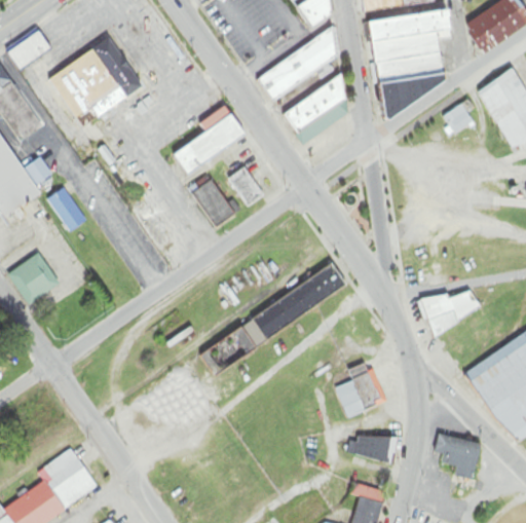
[(525,26),(525,0),(521,0),(518,2),(517,0),(501,0),(465,22),(484,51),(525,26)]
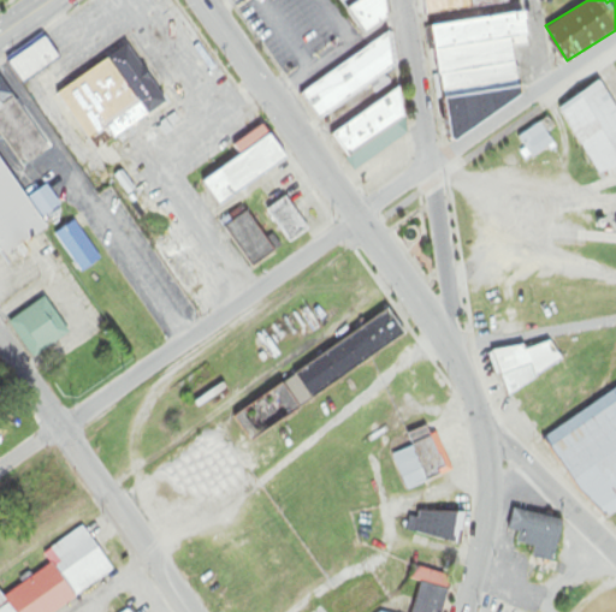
[(437,22),(451,123),(526,112),(516,37),(532,35),(528,9),(437,22)]
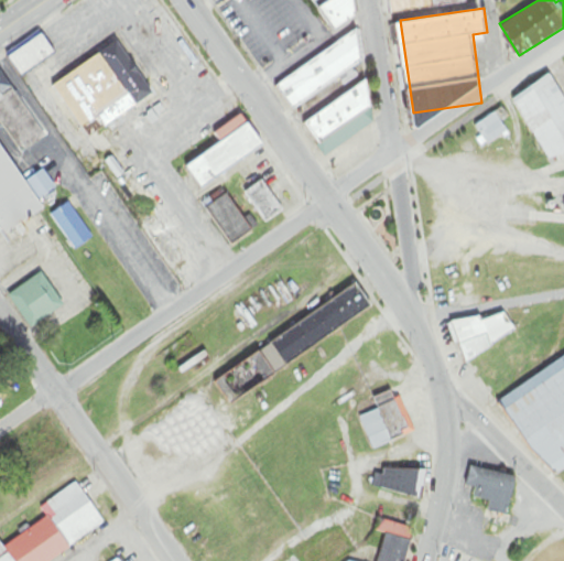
[(55,52),(42,31),(8,54),(21,75),(55,52)]
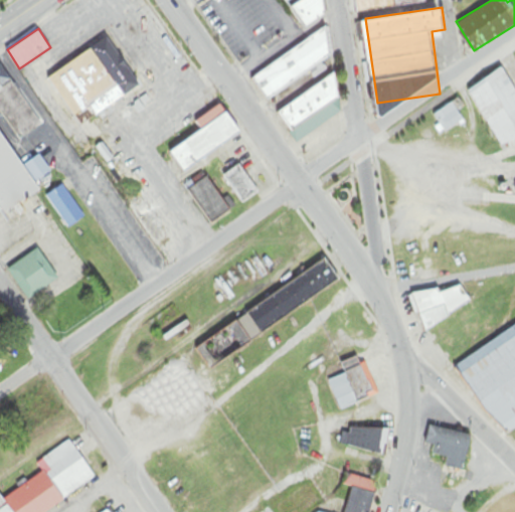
[(252,75),(268,98),(337,51),(322,29),(252,75)]
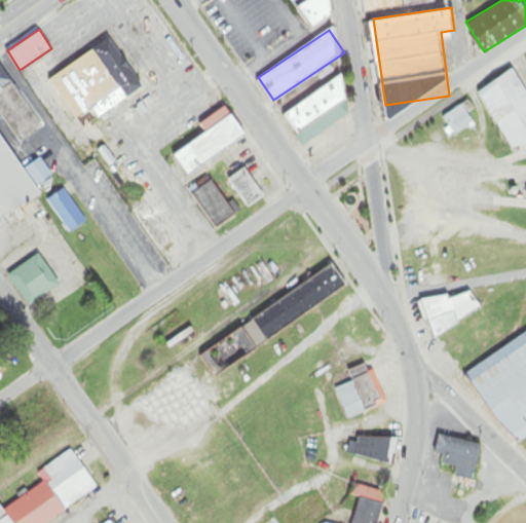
[(143,87),(111,36),(43,79),(75,131),(143,87)]
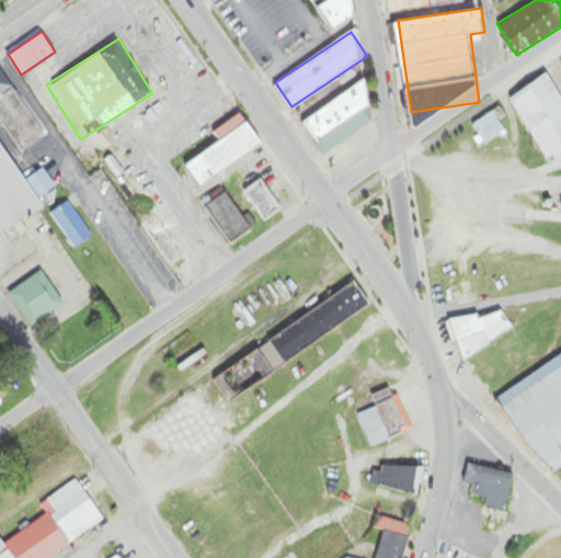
[(46,134),(2,66),(0,67),(0,120),(20,151),(46,134)]
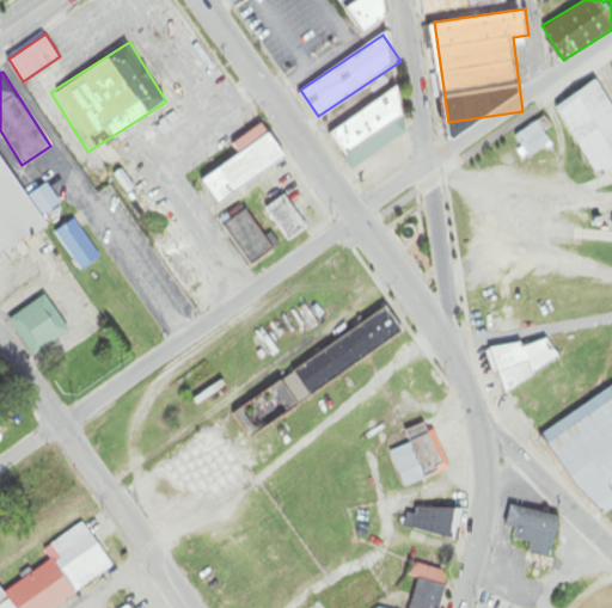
[(611,99),(601,79),(558,102),(597,174),(611,165),(611,99)]
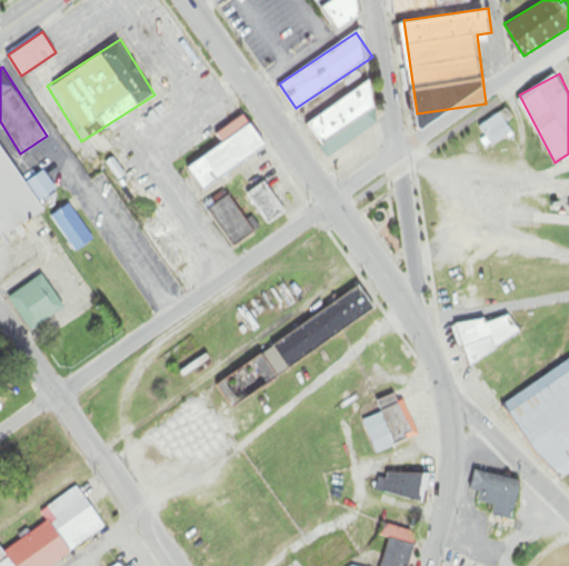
[(378,123),(369,110),(380,103),(367,83),(307,120),(328,155),(378,123)]
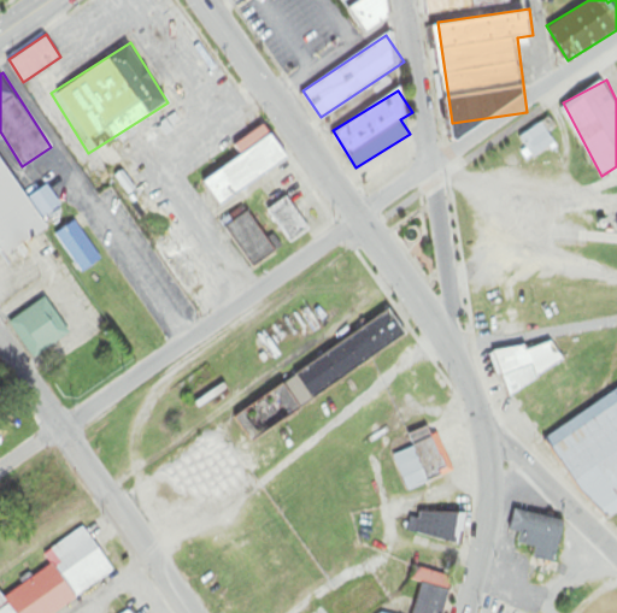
[(533,155),(556,141),(542,121),(519,134),(533,155)]
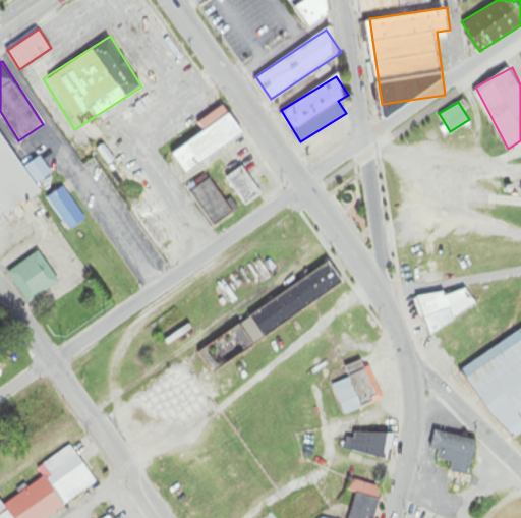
[(173,152),(184,171),(243,133),(225,104),(198,120),(206,130),(173,152)]
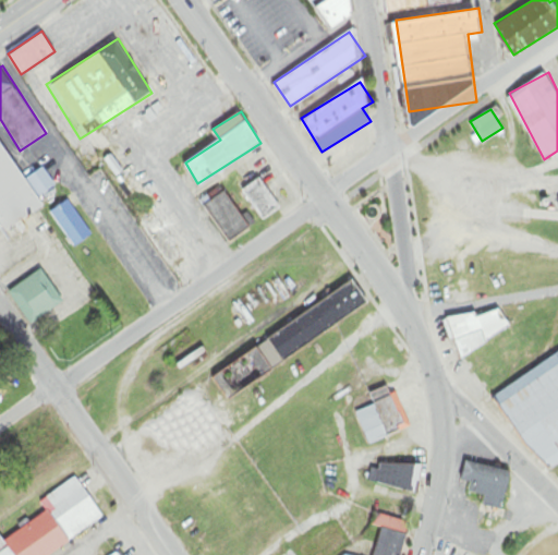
[(45,205),(39,195),(56,185),(44,166),(24,178),(0,139),(0,226),(2,230),(45,205)]
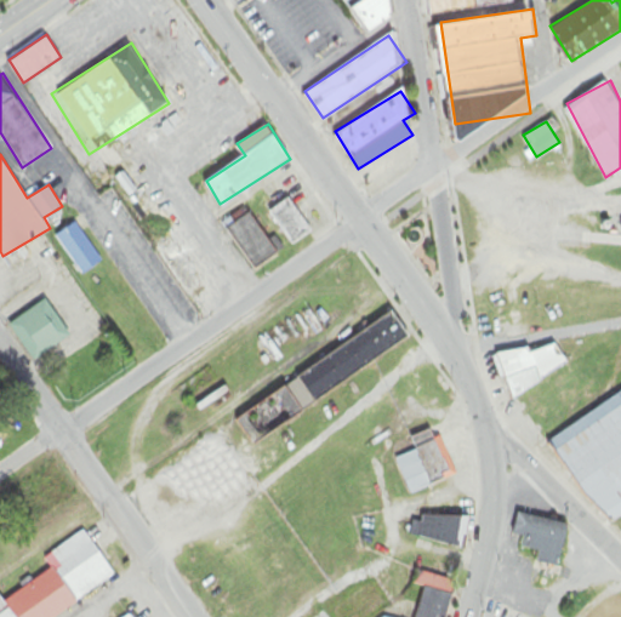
[(311,228),(286,196),(271,210),(294,241),(311,228)]
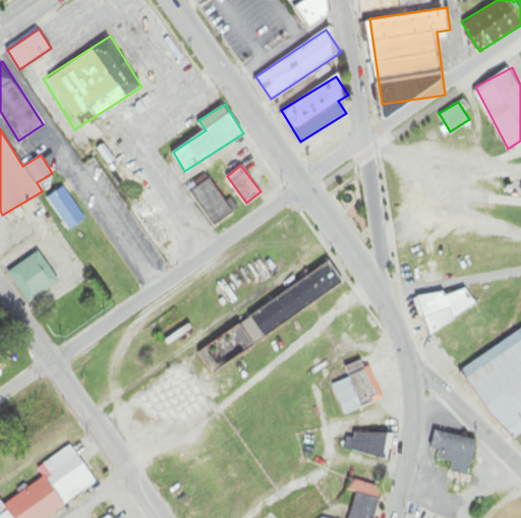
[(191,188),(212,224),(231,213),(211,177),(191,188)]
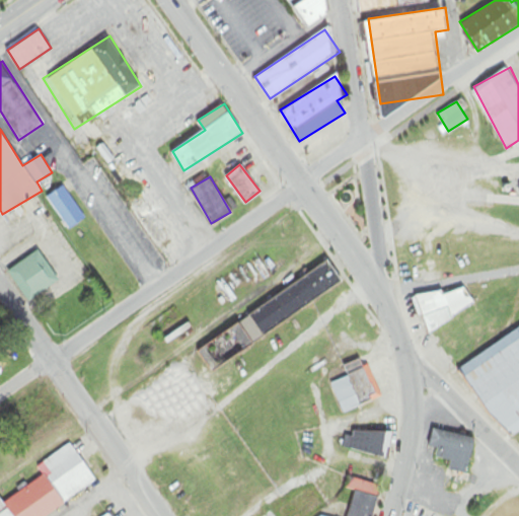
[(47,195),(67,228),(84,218),(64,185),(47,195)]
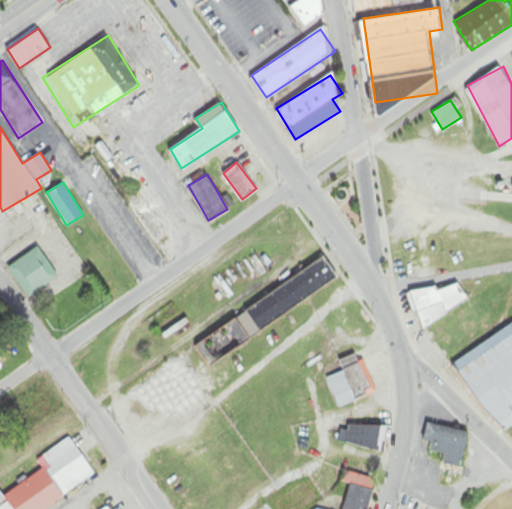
[(58,276),(37,245),(7,266),(27,296),(58,276)]
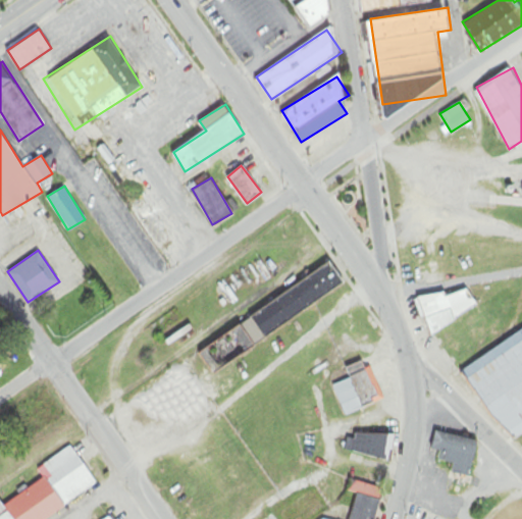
[(250,314),(263,333),(344,282),(330,262),(250,314)]
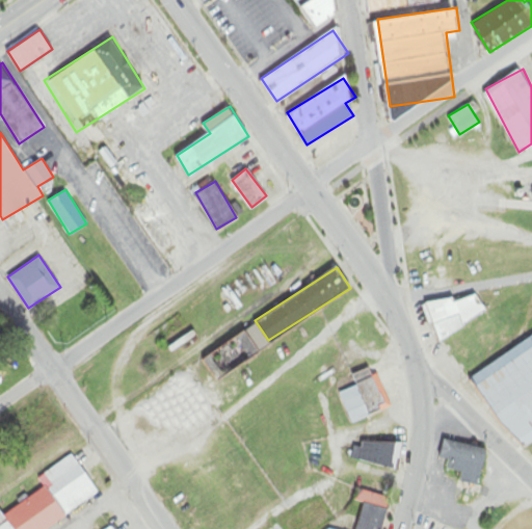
[(454,301),(452,295),(426,303),(435,334),(487,318),(479,293),(454,301)]
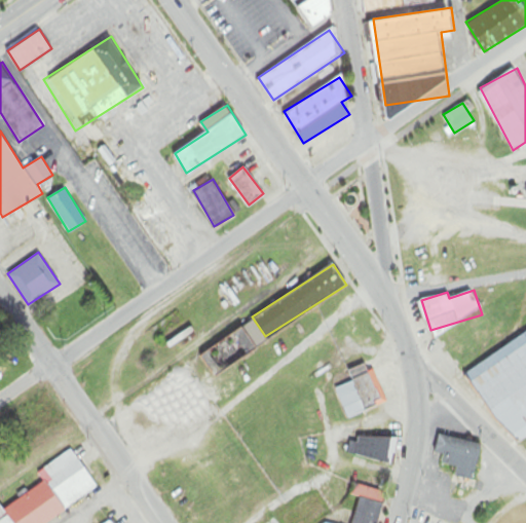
[(200,355),(215,374),(256,346),(242,326),(200,355)]
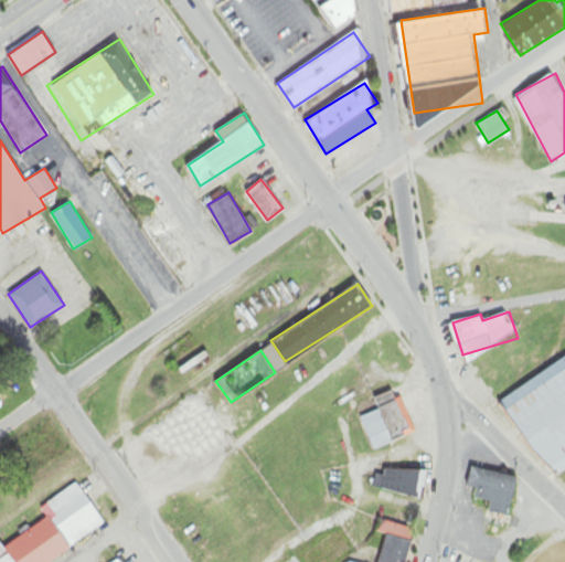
[(550,473),(564,463),(564,354),(501,394),(550,473)]
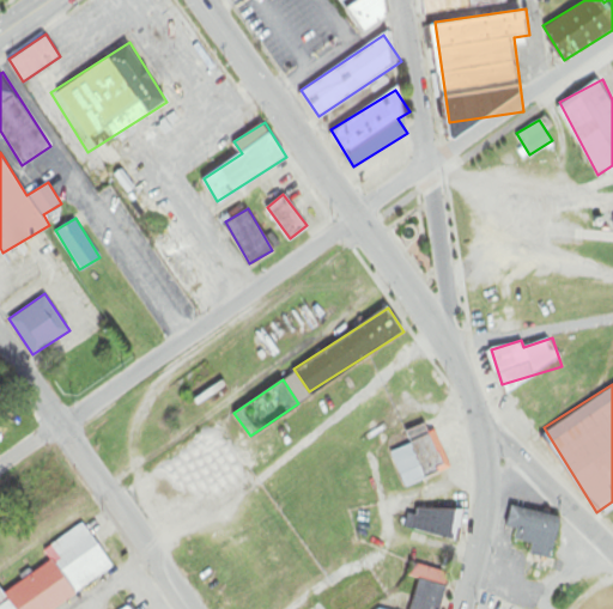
[(390,450),(405,485),(450,466),(436,430),(429,433),(425,422),(406,430),(411,442),(390,450)]
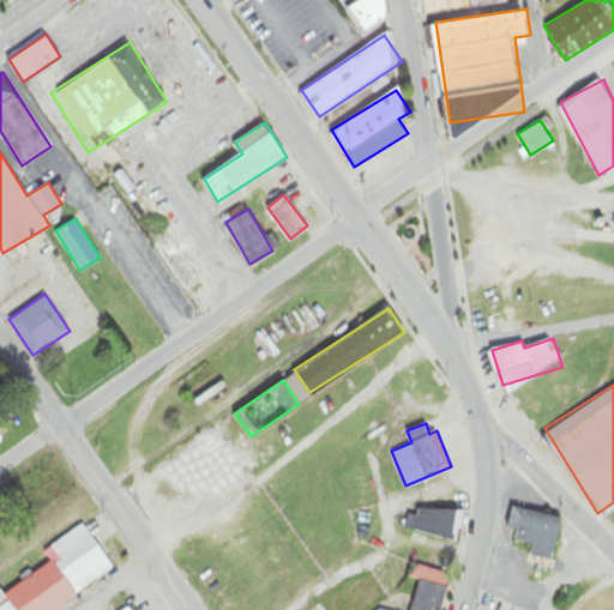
[(464,514),(417,502),(411,529),(458,539),(464,514)]
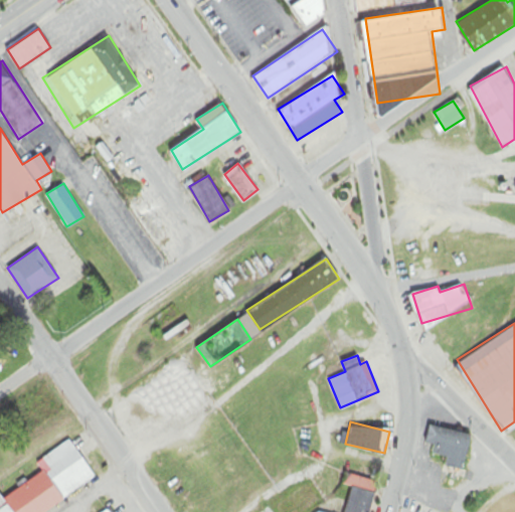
[(463,469),(472,434),(431,423),(425,442),(432,444),(430,452),(446,456),(444,464),(463,469)]
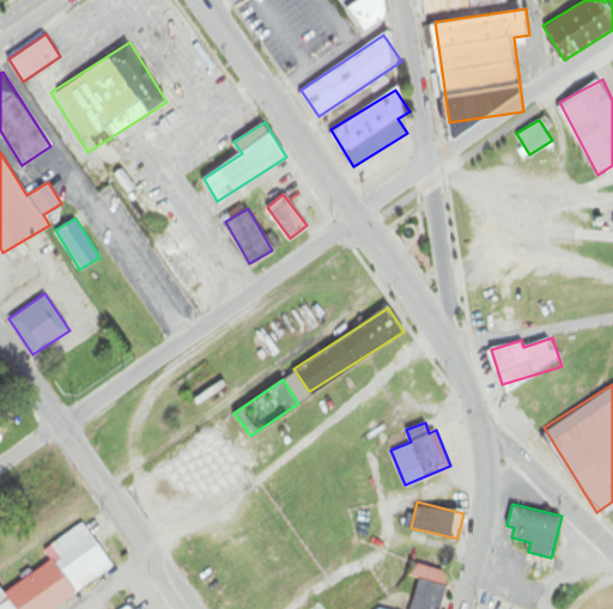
[(49,608),(113,566),(83,521),(43,548),(50,559),(2,592),(4,594),(0,596),(0,604),(8,598),(14,608),(49,608)]
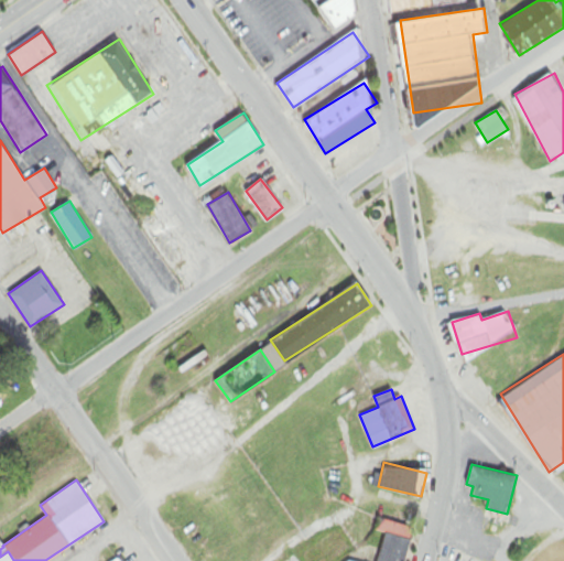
[(404,560),(414,526),(379,517),(376,530),(384,532),(377,560),(349,560),(348,560),(347,560),(404,560)]
